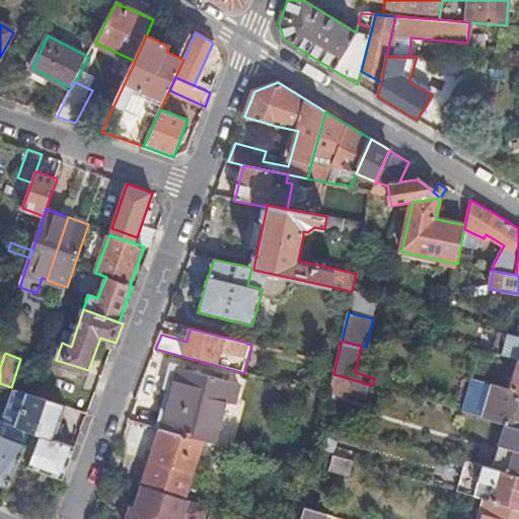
[(170,389),(161,429),(203,440),(222,445),(238,383),(180,368),(174,390),(170,389)]
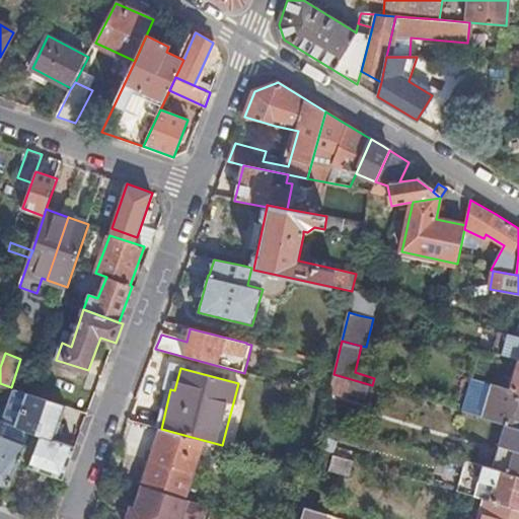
[(329,397),(347,401),(349,395),(367,400),(372,385),(334,374),(330,396),(329,397)]
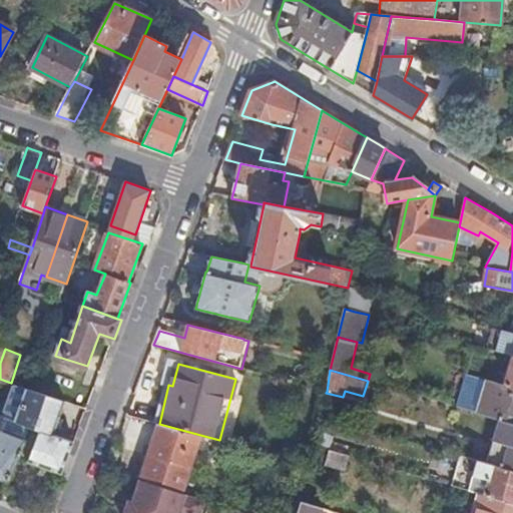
[(512,423),(512,386),(507,384),(507,385),(488,380),(478,413),(500,420),(512,423)]
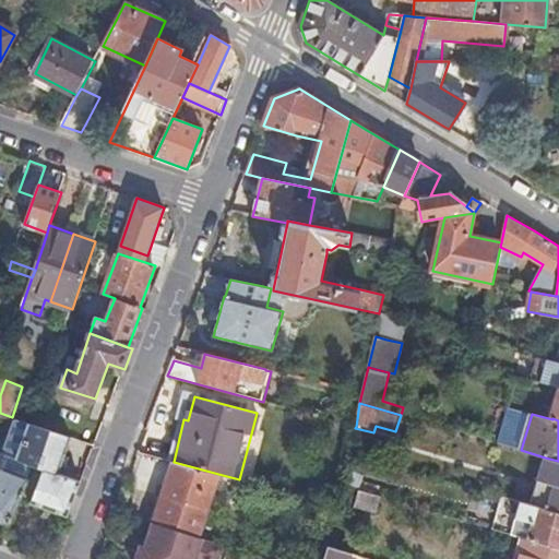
[(63,463),(72,438),(33,425),(31,424),(18,459),(24,461),(34,465),(82,483),(87,467),(70,460),(68,464),(63,463)]
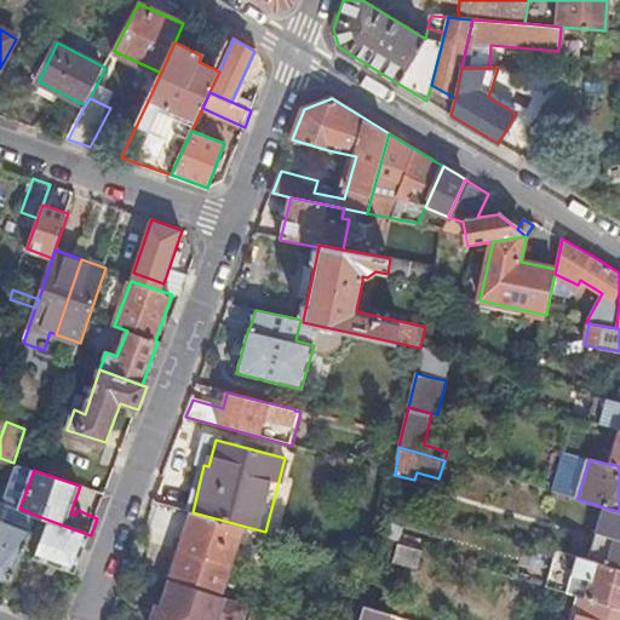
[(0,520),(0,578),(10,583),(22,554),(30,532),(19,528),(27,511),(19,509),(6,505),(0,520)]
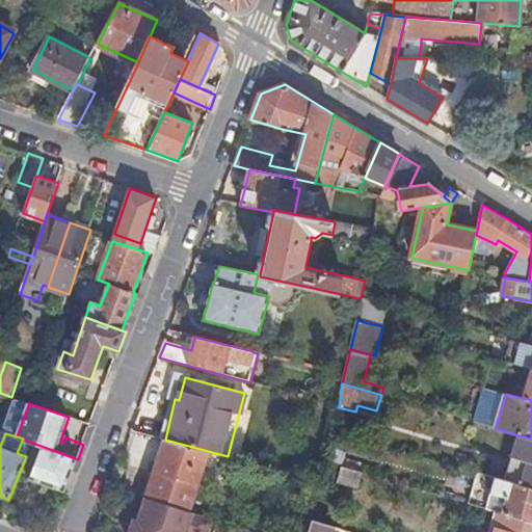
[(531,463),(531,439),(519,435),(512,457),(531,463)]
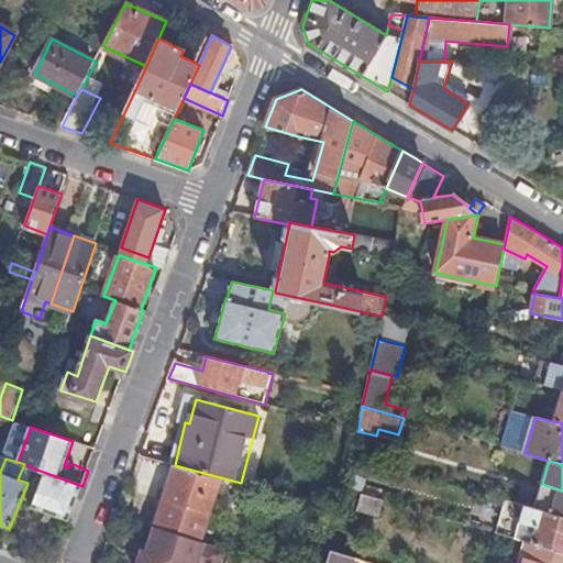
[(200,541),(220,477),(175,465),(155,527),(200,541)]
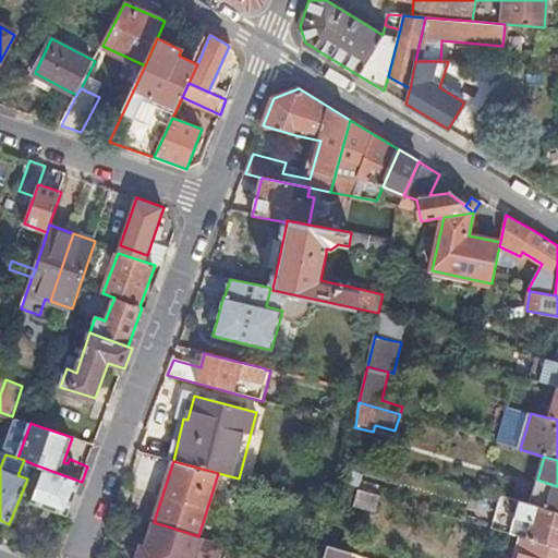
[(27,478),(20,498),(69,516),(82,482),(34,464),(27,478)]
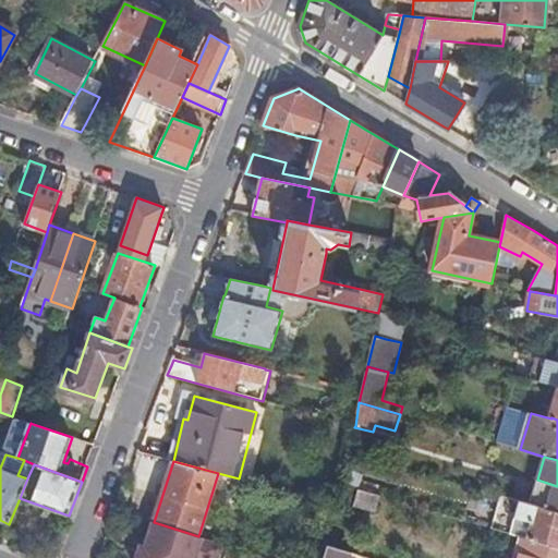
[(557,510),(557,486),(537,480),(531,504),(557,510)]
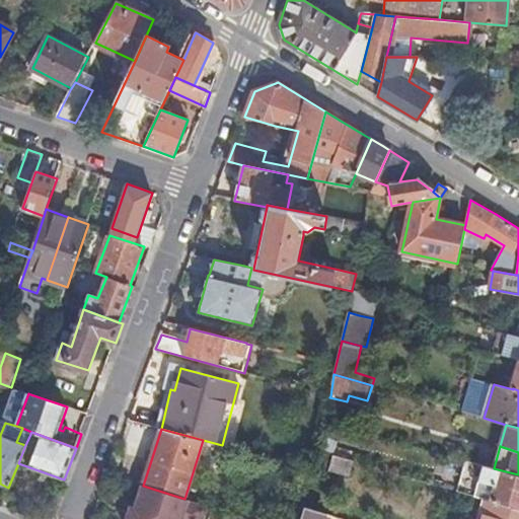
[(351,475),(355,461),(335,455),(330,469),(351,475)]
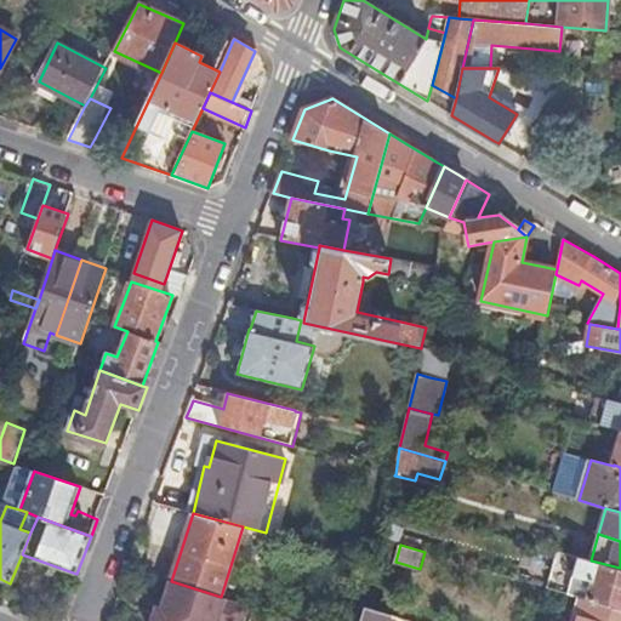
[(585,599),(620,609),(620,568),(591,560),(579,557),(568,593),(585,599)]
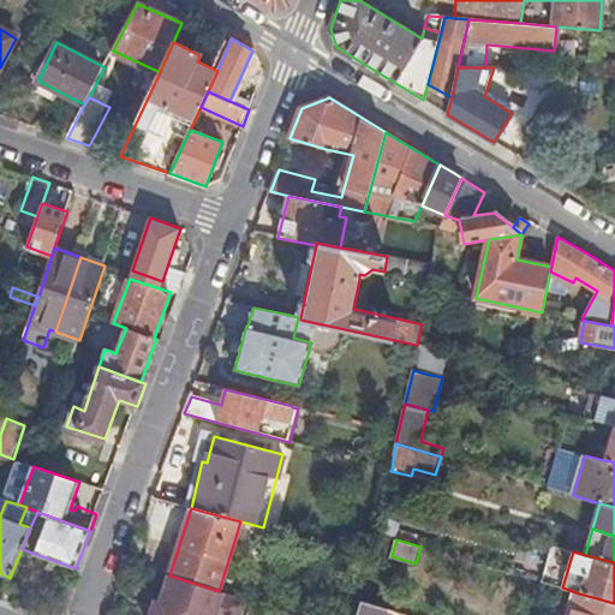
[(562,583),(567,557),(553,554),(547,579),(562,583)]
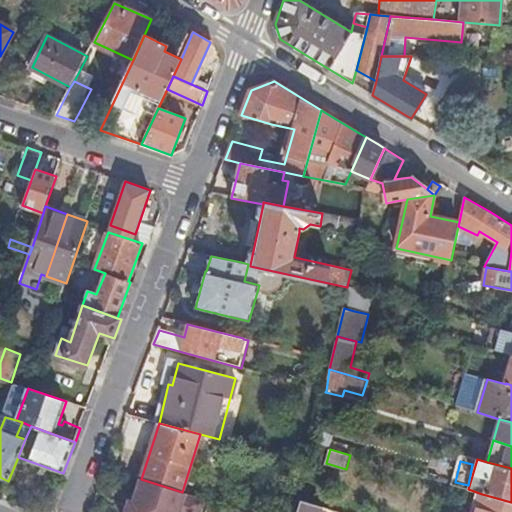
[(182,492),(141,479),(134,502),(130,501),(126,511),(200,511),(205,499),(182,492)]
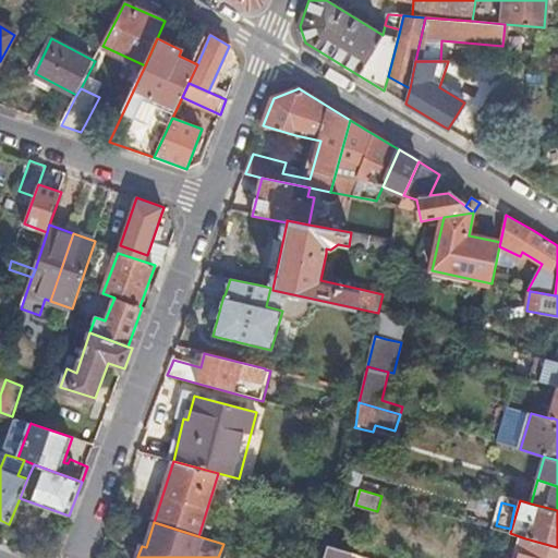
[(557,557),(557,548),(525,540),(519,557),(557,557)]
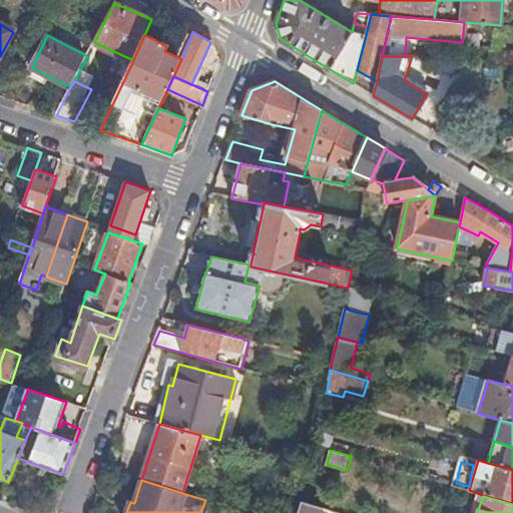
[(297,512),(300,501),(292,499),(288,512),(297,512)]
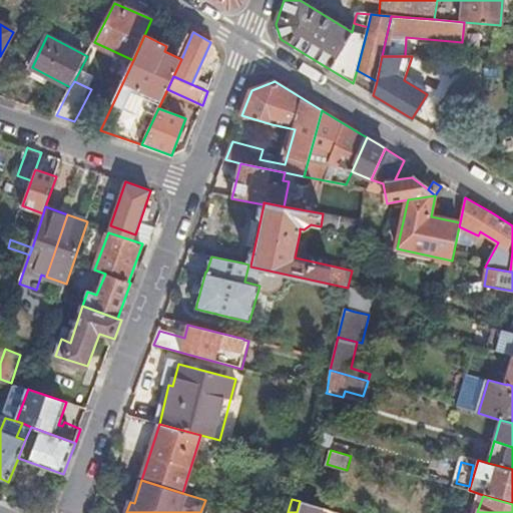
[(322,512),(324,509),(300,501),(297,512),(322,512)]
